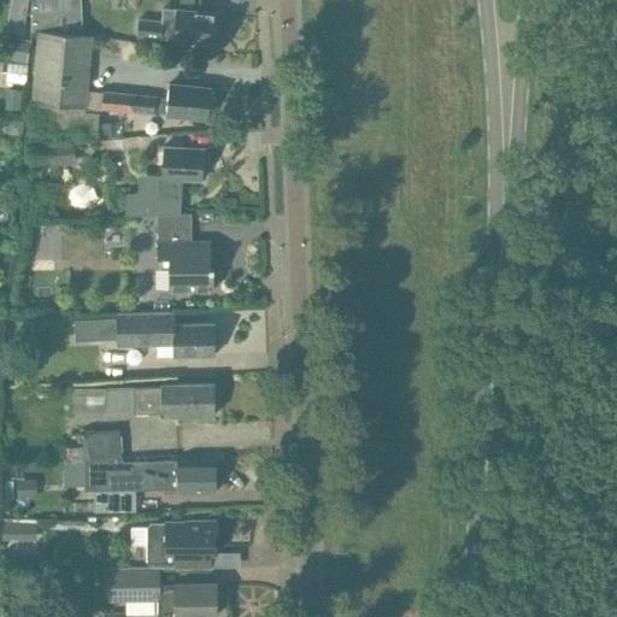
[(33,0),(33,13),(33,28),(40,29),(57,30),(58,12),(81,11),(80,0),(33,0)]
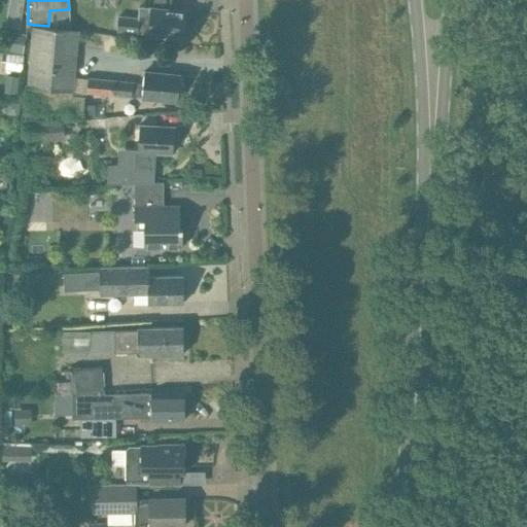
[(185,11),(151,8),(149,21),(141,18),(118,16),(117,33),(183,37),(185,11)]
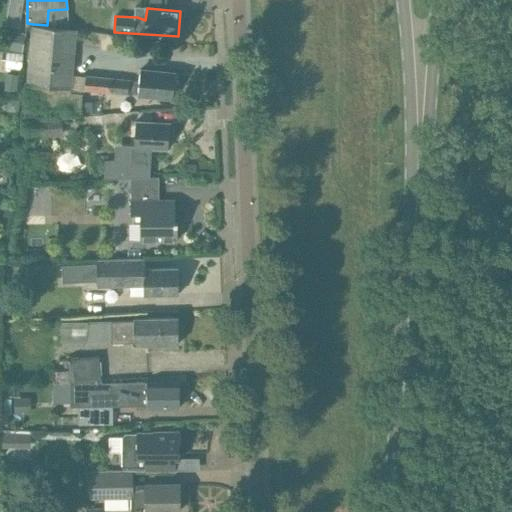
[(25,106),(69,110),(69,114),(80,114),(81,101),(81,93),(71,92),(77,29),(47,25),(33,24),(25,106)]
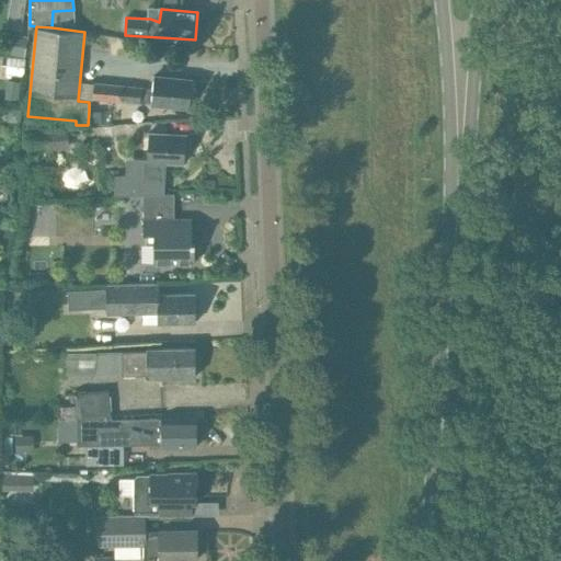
[(27,36),(8,33),(4,50),(24,55),(27,36)]
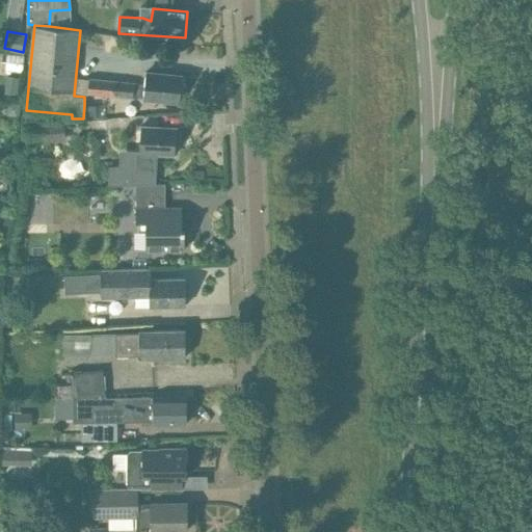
[(1,69),(22,72),(24,56),(3,53),(1,69)]
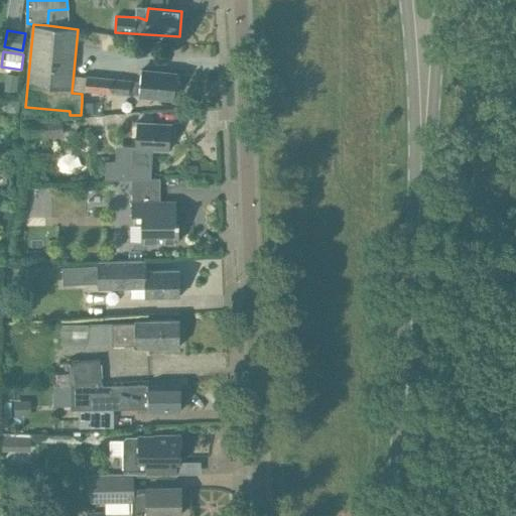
[(175,74),(142,70),(140,83),(131,79),(88,75),(86,91),(172,100),(175,74)]
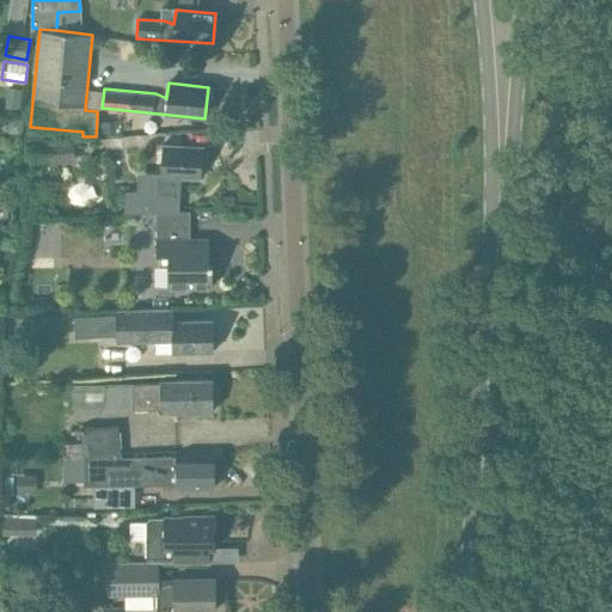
[(8,87),(6,106),(19,109),(22,89),(8,87)]
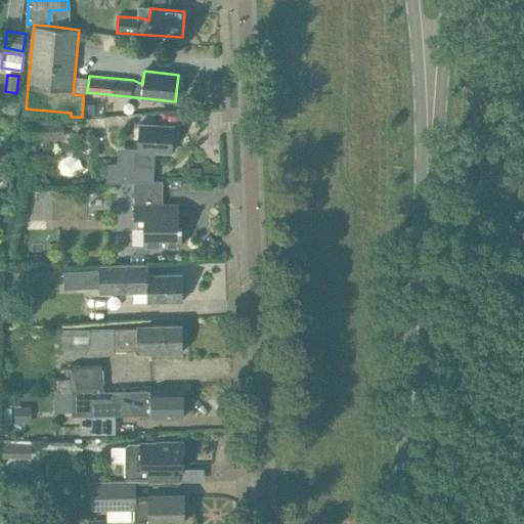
[(82,117),(94,116),(94,103),(83,103),(82,117)]
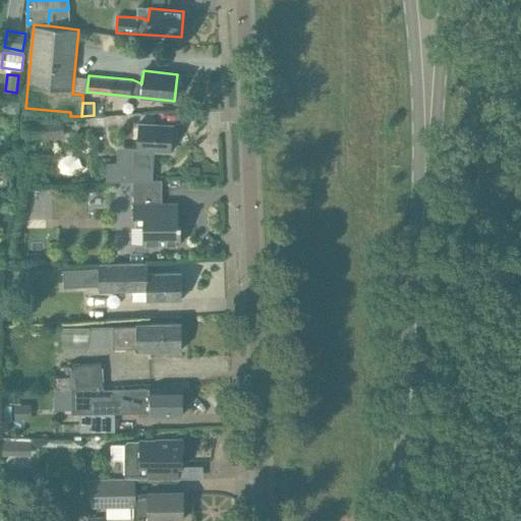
[(65,135),(63,119),(29,121),(30,137),(65,135)]
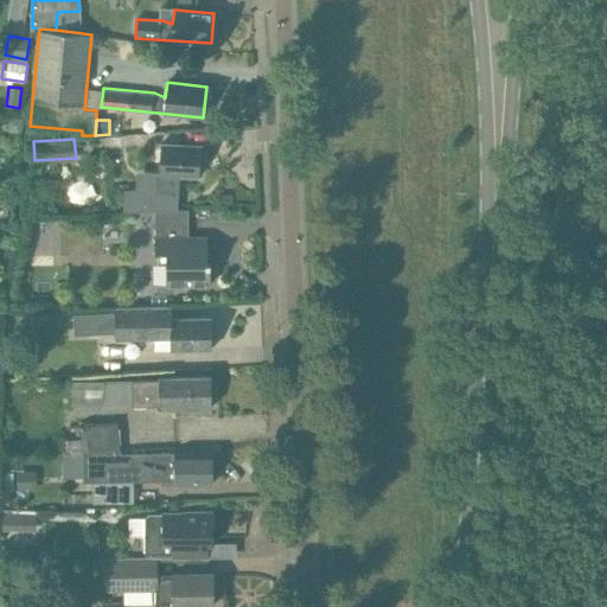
[(181,177),(199,178),(200,146),(177,145),(161,144),(160,159),(160,172),(136,171),(135,191),(125,190),(123,211),(154,210),(173,210),(179,209),(181,177)]
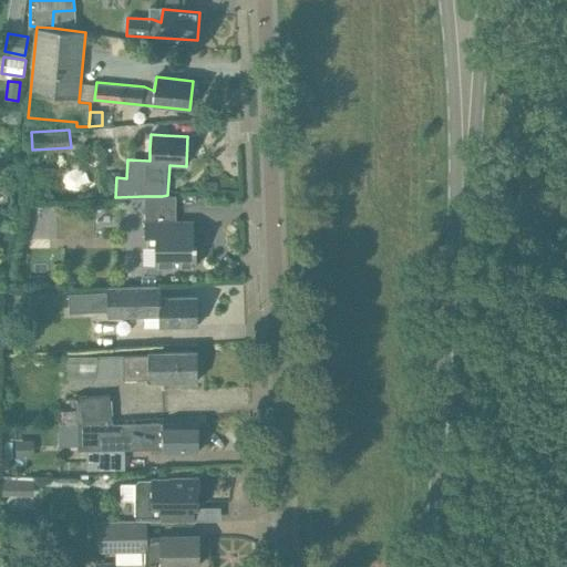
[(162,196),(144,196),(144,237),(155,237),(155,266),(196,266),(196,245),(194,244),(194,222),(176,222),(176,195),(167,195),(162,196)]
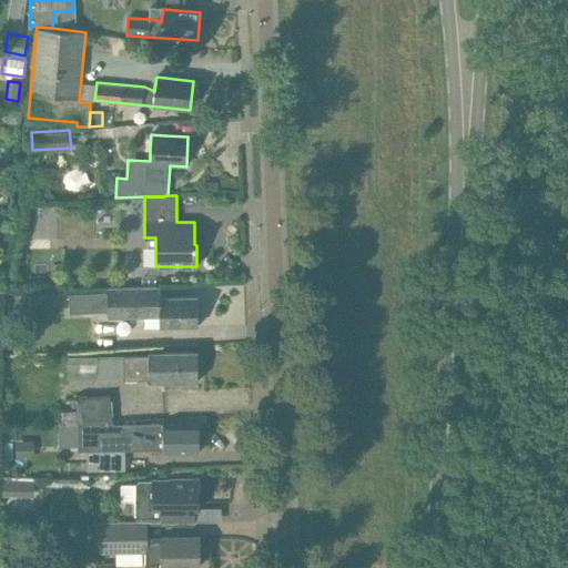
[(13,246),(17,229),(7,226),(4,226),(1,244),(13,246)]
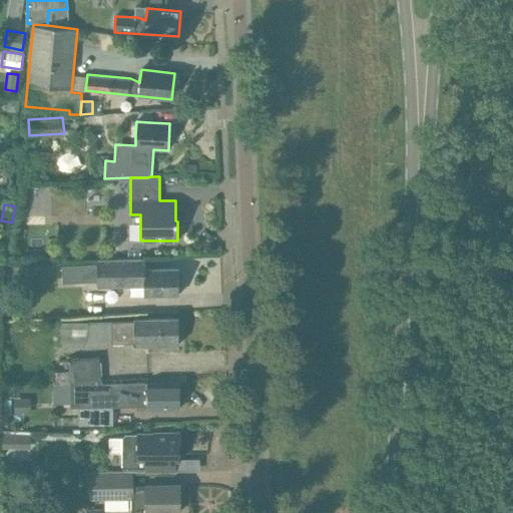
[(144,270),(145,259),(97,260),(97,263),(62,265),(63,283),(97,281),(98,287),(145,287),(145,296),(178,295),(178,269),(144,270)]
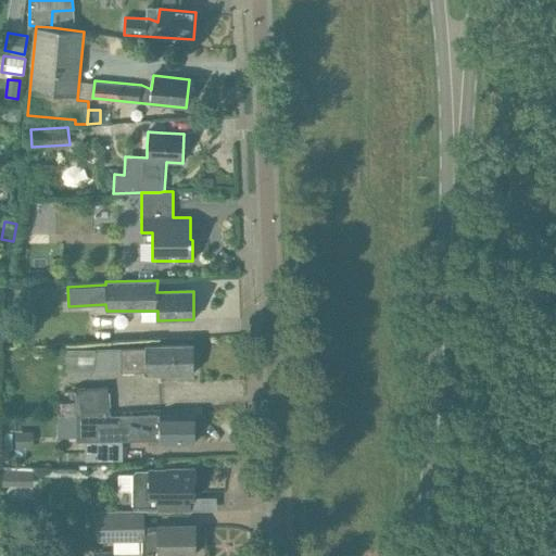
[(121,349),(95,349),(96,371),(122,370),(122,371),(147,371),(147,374),(172,374),(193,374),(193,345),(172,345),(147,345),(147,346),(121,346),(121,349)]
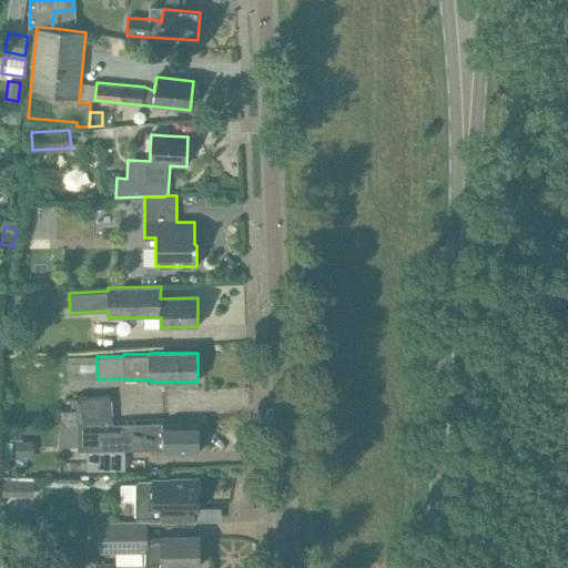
[(110,394),(74,396),(78,423),(112,421),(113,421),(110,394)]
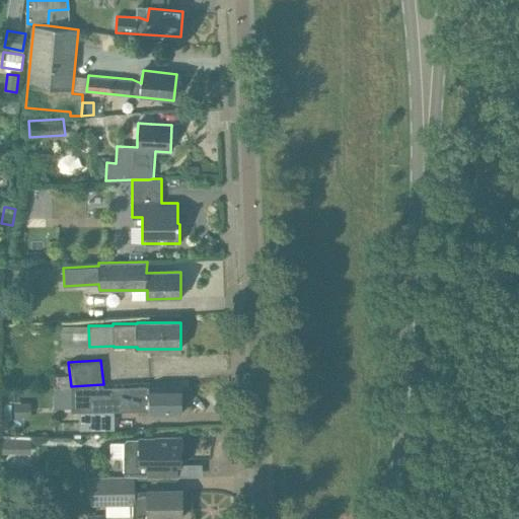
[(71,386),(54,386),(55,409),(71,409),(71,413),(79,412),(80,429),(105,429),(114,429),(114,412),(132,412),(132,411),(138,411),(138,415),(181,414),(180,387),(160,387),(150,387),(150,386),(131,386),(102,386),(102,384),(71,386)]
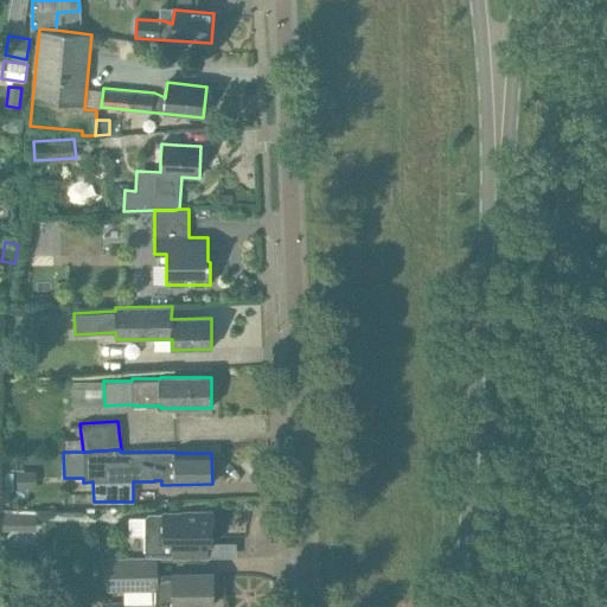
[(36,472),(17,472),(17,490),(36,490),(36,472)]
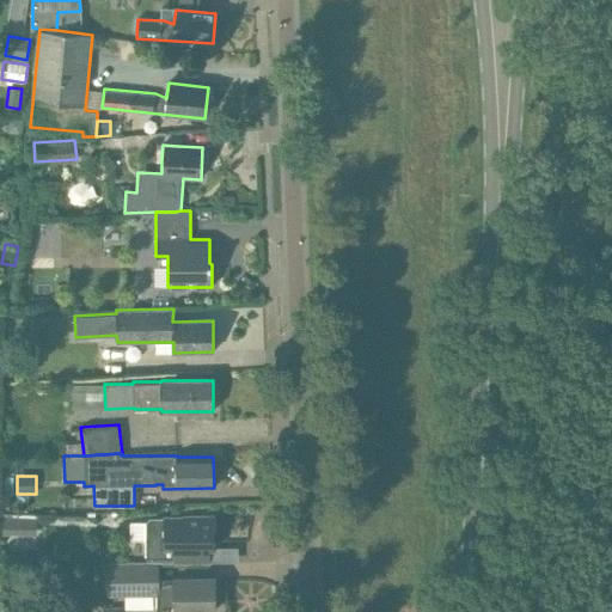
[(4,513),(2,534),(22,536),(22,514),(4,513)]
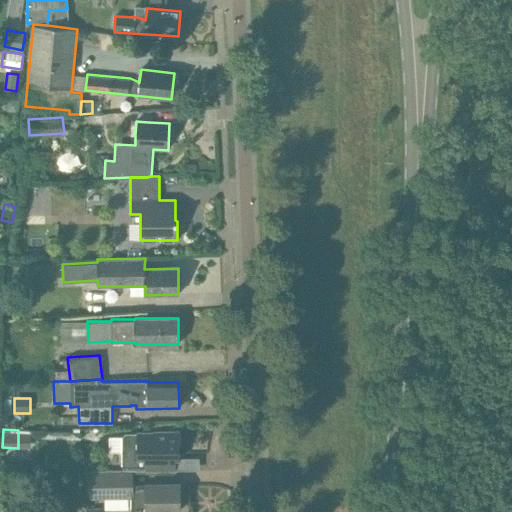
[(111,452),(121,451),(121,452),(122,470),(122,472),(131,472),(145,472),(145,473),(175,472),(175,459),(179,458),(179,431),(152,431),(152,432),(136,432),(136,433),(130,433),(125,433),(121,438),(110,438),(111,452)]
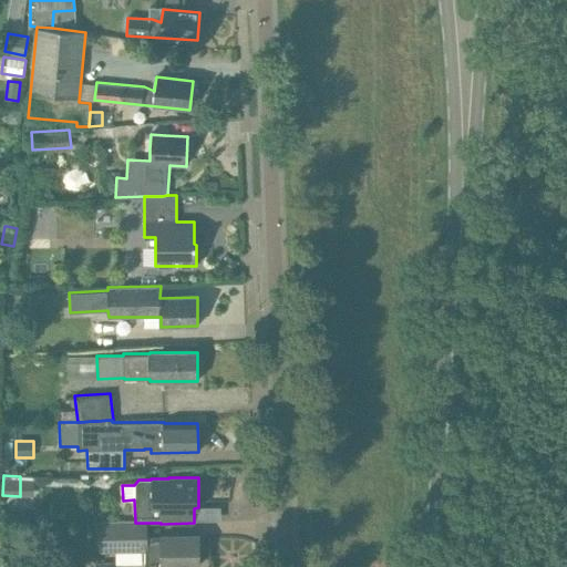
[(125,521),(99,522),(99,549),(126,549),(126,548),(145,548),(145,566),(162,566),(178,566),(177,566),(182,566),(183,566),(198,566),(198,537),(176,537),(162,537),(145,538),(145,523),(135,523),(135,521),(125,521)]
